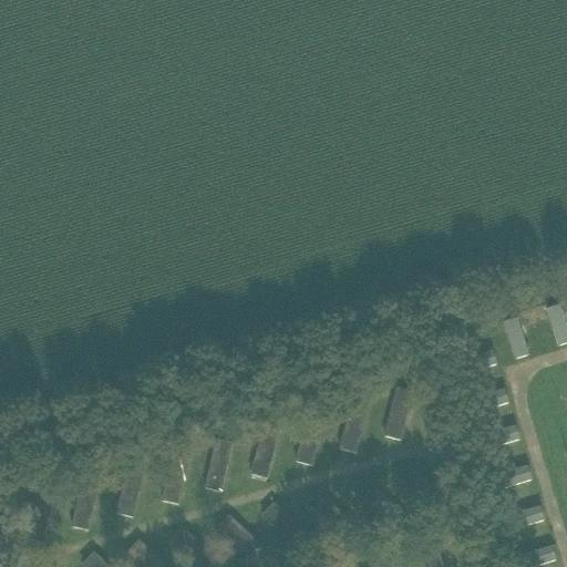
[(384,435),(401,441),(413,400),(395,395),(384,435)]
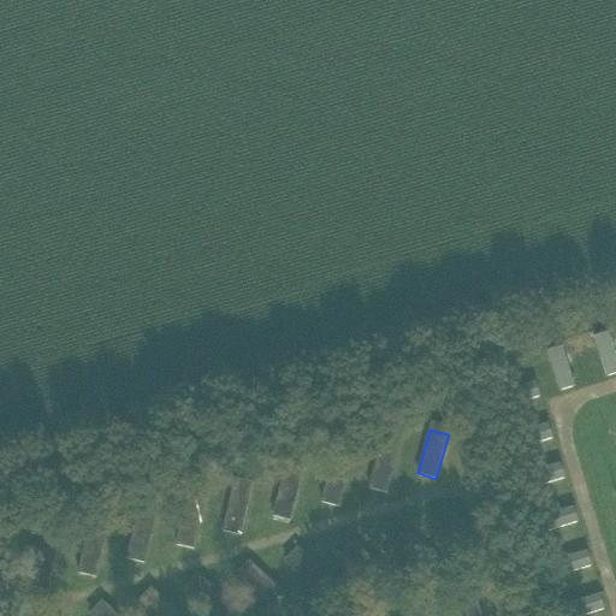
[(372,489),(390,491),(395,449),(378,446),(372,489)]
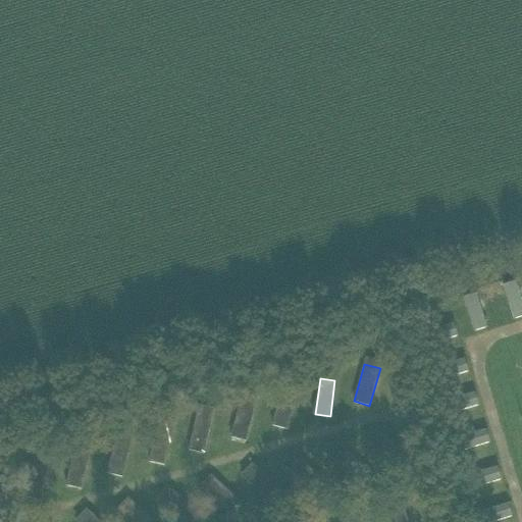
[(246,440),(258,402),(244,397),(230,436),(246,440)]
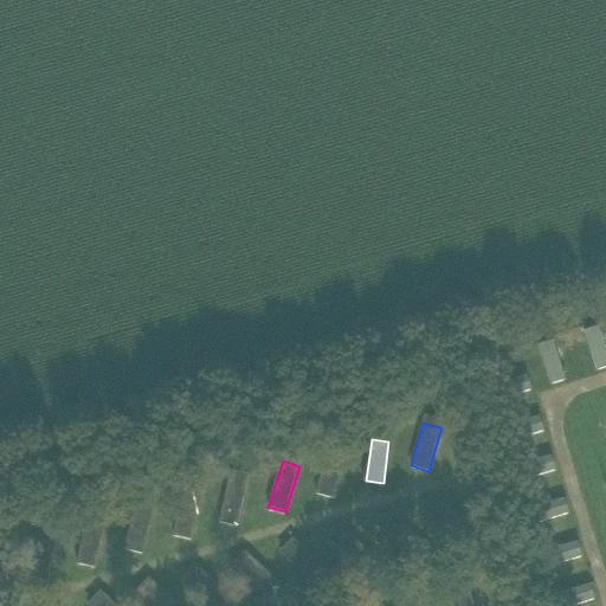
[(251,469),(233,464),(220,520),(237,524),(251,469)]
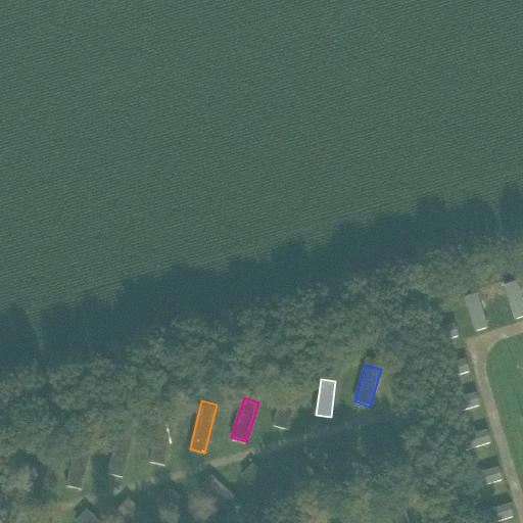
[(107,472),(123,477),(134,438),(119,433),(107,472)]
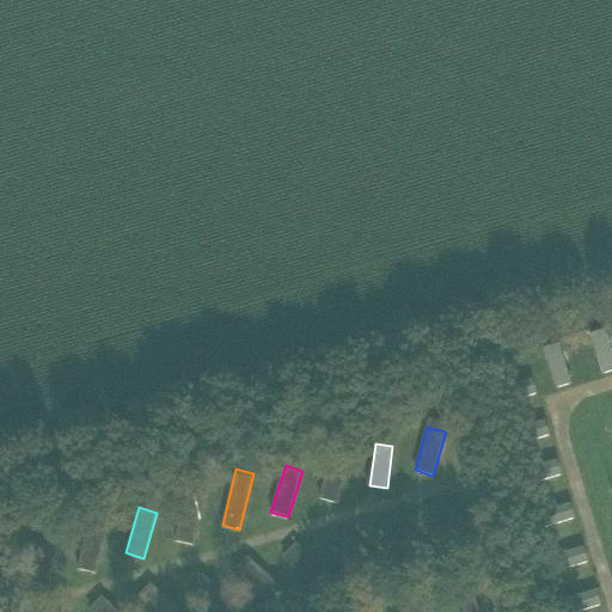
[(255,599),(273,586),(252,556),(233,569),(255,599)]
